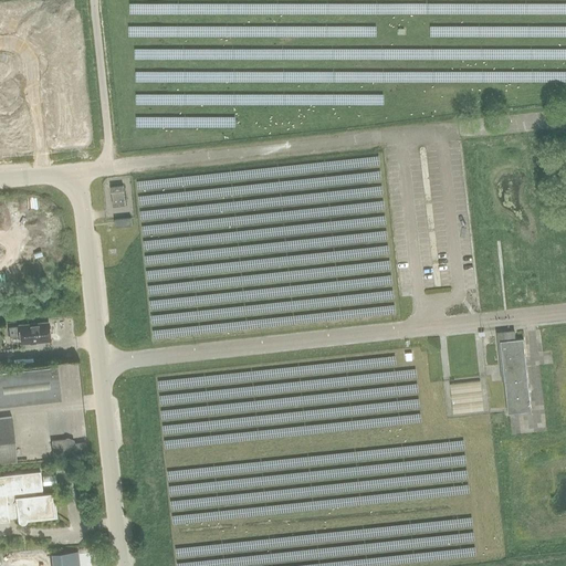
[(114,207),(126,206),(124,186),(112,188),(114,207)]
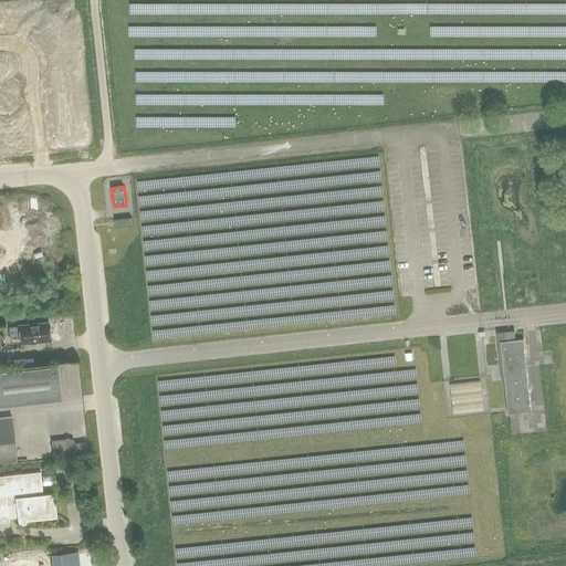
[(23,213),(0,216),(0,261),(19,259),(24,307),(46,305),(38,218),(24,219),(23,213)]
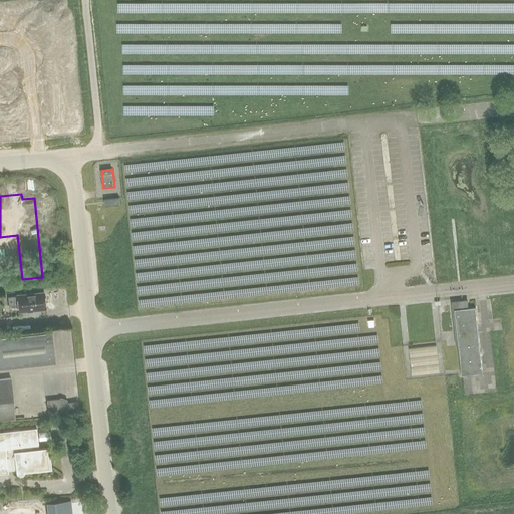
[(105,207),(119,205),(119,198),(104,200),(105,207)]
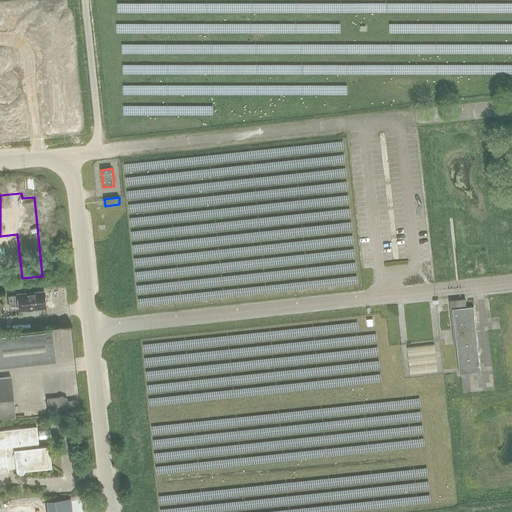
[(18,311),(46,309),(44,292),(17,294),(17,295),(8,296),(9,305),(18,304),(18,311)]
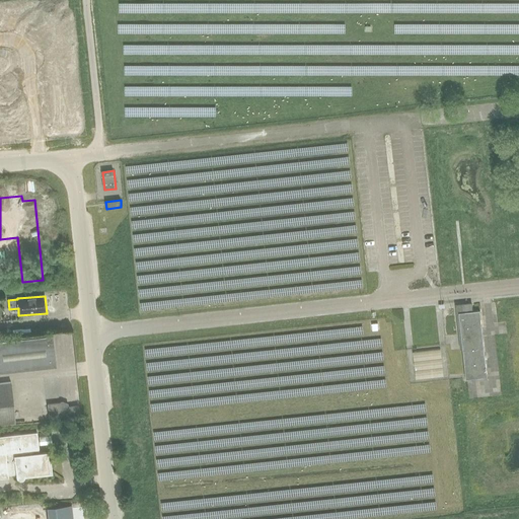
[(461,303),(467,378),(489,376),(484,309),(474,310),(474,302),(461,303)]
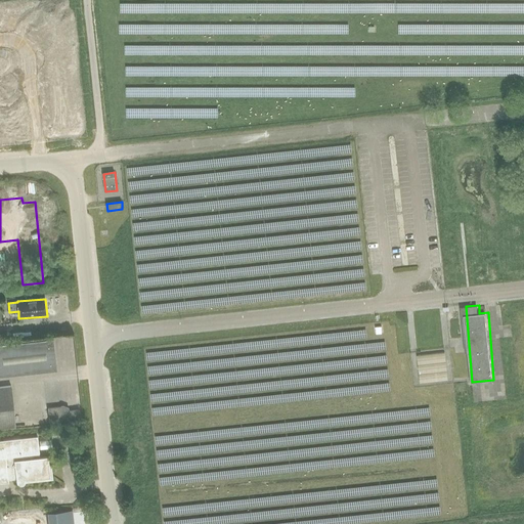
[(0,345),(0,376),(56,369),(53,339),(0,345)]
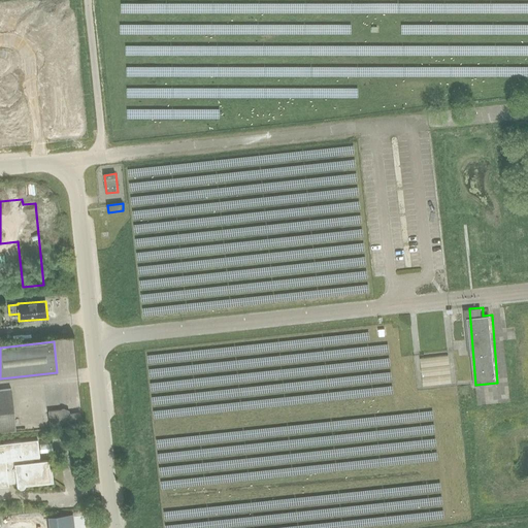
[(11,389),(0,389),(0,432),(15,431),(11,389)]
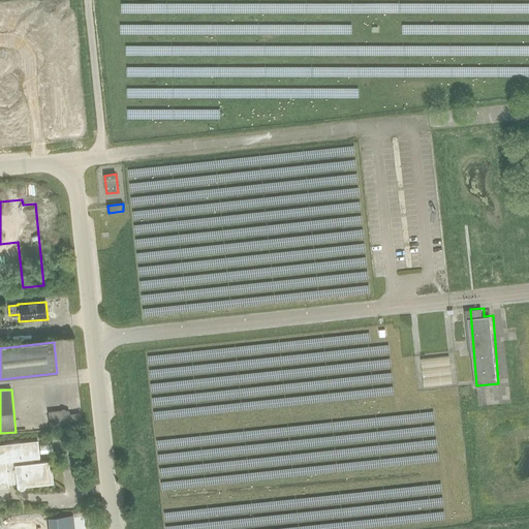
[(64,410),(49,411),(51,427),(81,424),(80,413),(68,414),(68,412),(64,410)]
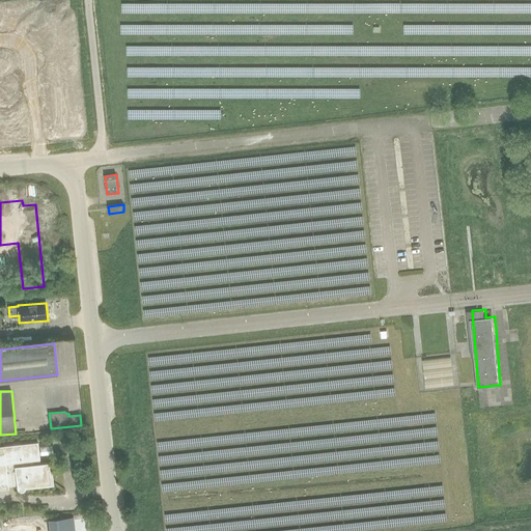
[(26,487),(26,486),(50,484),(49,471),(48,463),(36,464),(36,459),(40,458),(38,442),(0,446),(0,490),(9,488),(9,486),(17,485),(18,488),(18,490),(19,491),(20,492),(21,492),(22,492),(23,492),(24,492),(25,491),(26,490),(26,488),(26,487)]
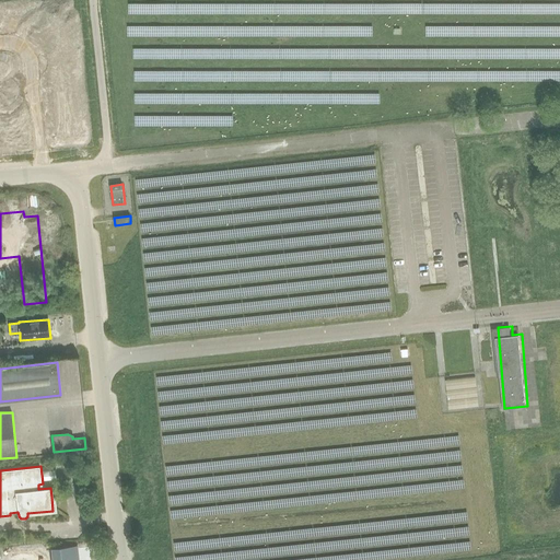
[(79,559),(78,546),(50,548),(51,559),(79,559)]
